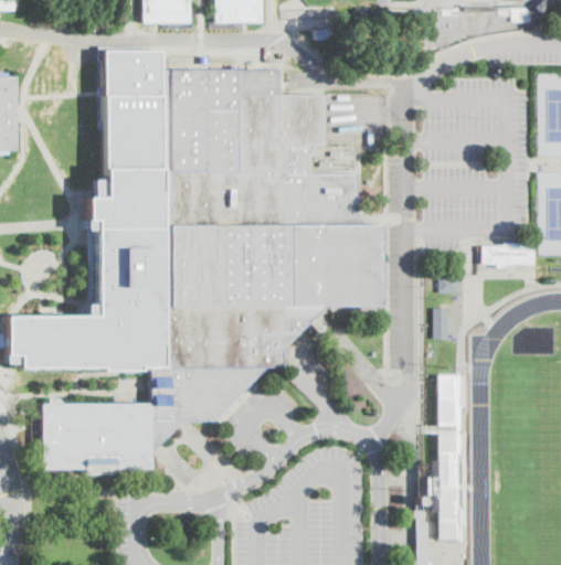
[(17,0),(17,10),(0,10),(0,0),(17,0)]
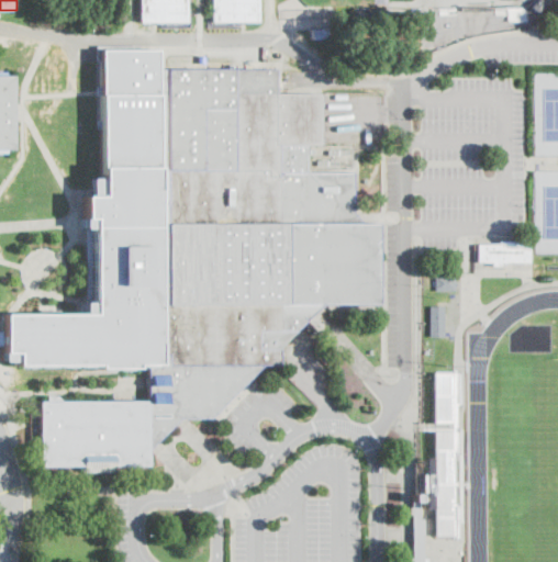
[(165,23),(145,23),(145,0),(189,0),(190,23),(165,23)]
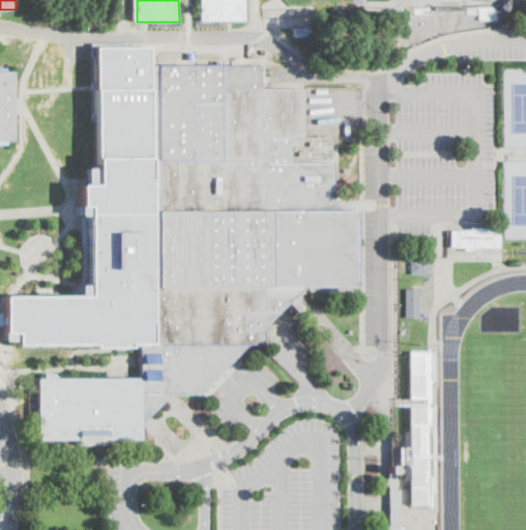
[(224,21),(204,21),(204,0),(246,0),(246,21),(224,21)]
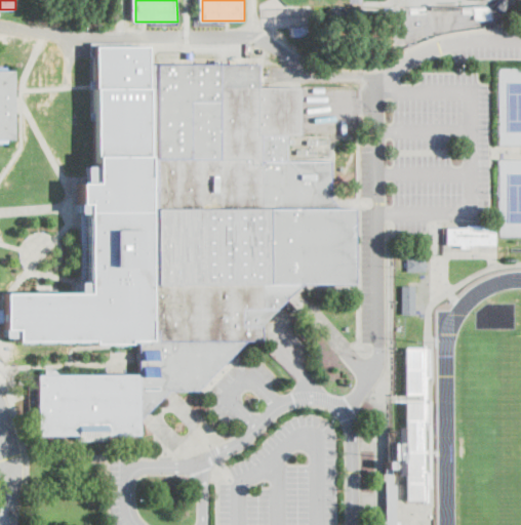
[(509,0),(512,3),(505,11),(498,5),(504,0),(509,0)]
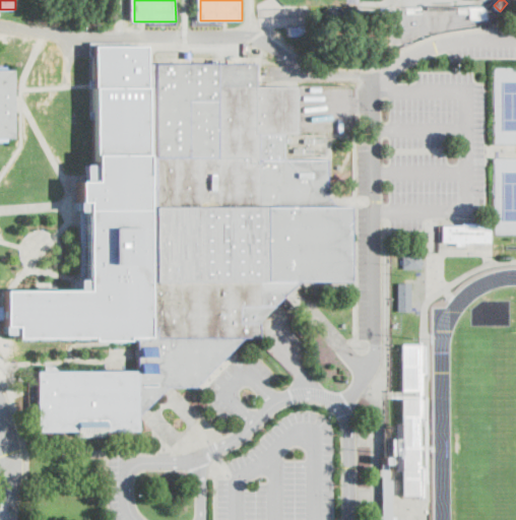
[(309,26),(309,37),(293,37),(293,26),(309,26)]
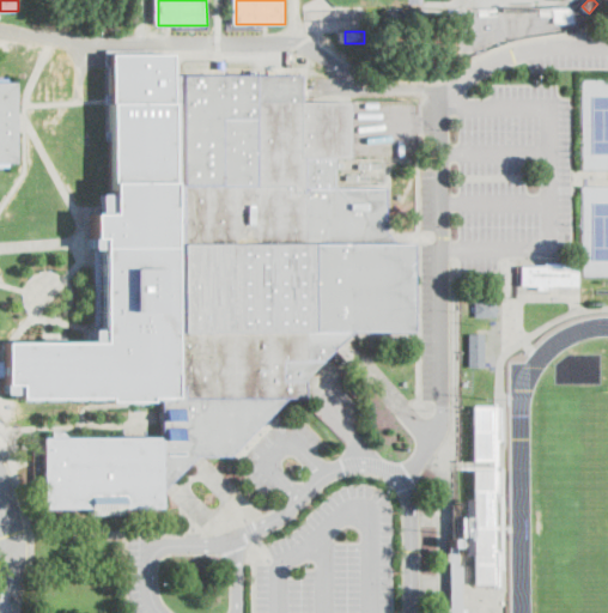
[(175,55),(175,77),(305,76),(305,103),(354,102),(354,158),(339,159),(339,189),(389,189),(389,232),(397,244),(415,244),(415,332),(356,332),(310,380),(309,398),(290,399),(233,456),(200,456),(166,490),(165,508),(128,509),(128,515),(93,516),(92,509),(47,509),(47,437),(165,437),(165,398),(151,398),(151,401),(109,401),(109,398),(20,398),(20,394),(6,394),(6,344),(95,344),(93,331),(105,329),(105,249),(95,249),(93,238),(96,237),(96,214),(102,214),(102,195),(114,195),(114,55),(175,55)]
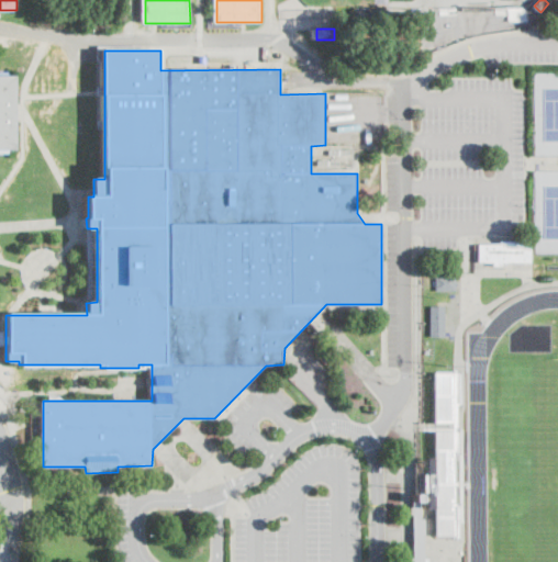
[(0,71),(10,71),(10,76),(19,76),(20,149),(11,149),(11,153),(0,153),(0,71)]
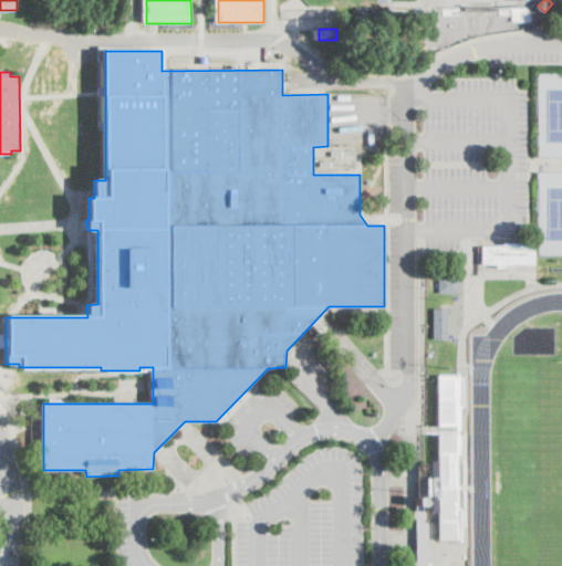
[(538,243),(538,264),(513,264),(513,268),(499,268),(499,264),(485,264),(485,245),(507,245),(507,243),(538,243)]
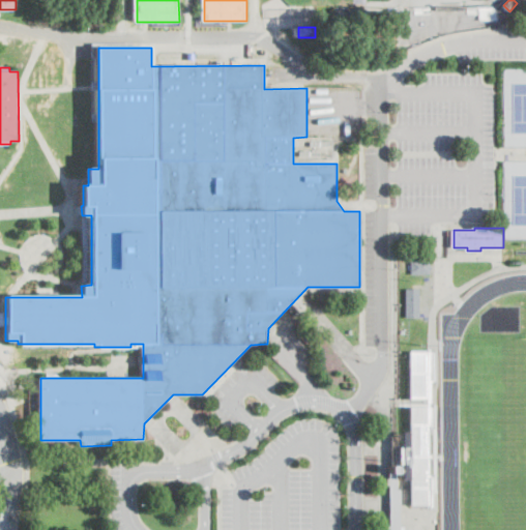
[(434,260),(434,274),(413,274),(413,259),(434,260)]
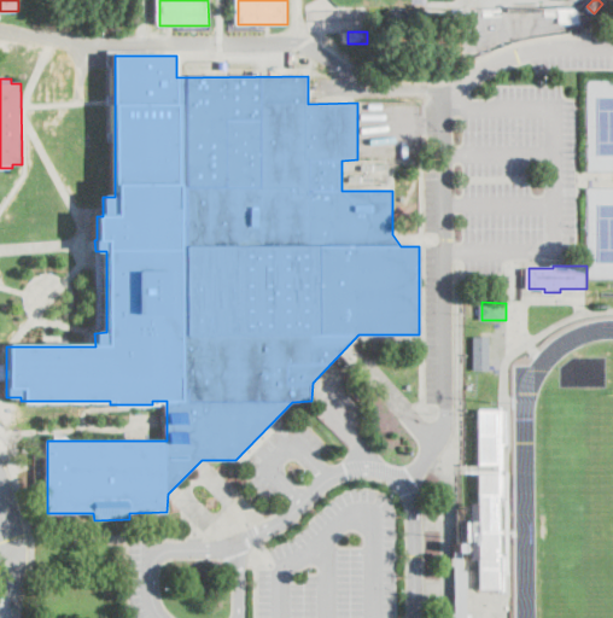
[(492,337),(492,371),(476,371),(477,337),(492,337)]
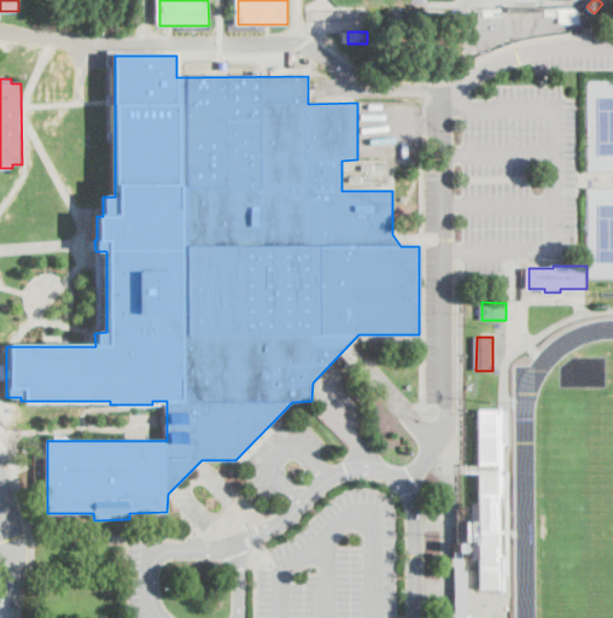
[(479,560),(471,560),(470,503),(477,503),(479,560)]
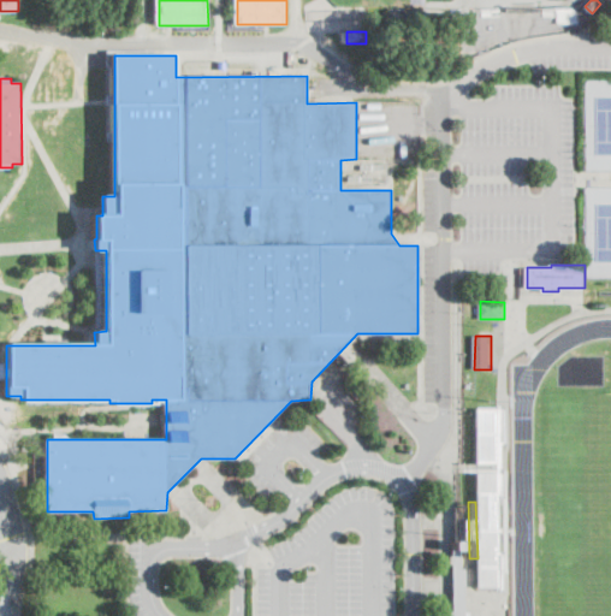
[(463,542),(463,569),(468,569),(468,615),(456,615),(456,542),(463,542)]
